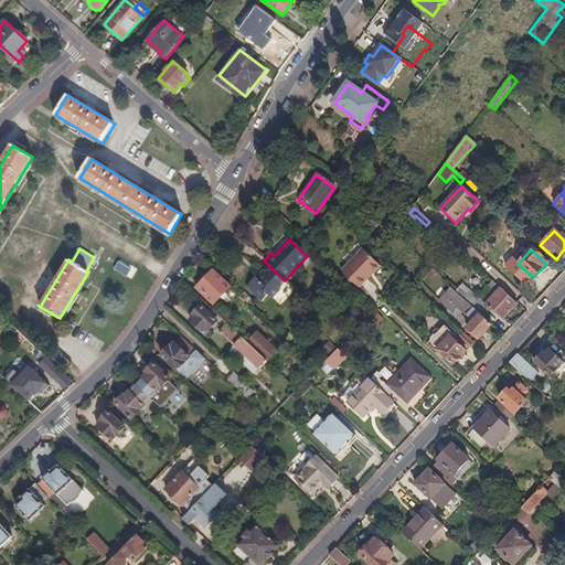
[(371,277),(379,269),(360,252),(339,273),(358,291),(365,283),(362,280),(369,274),(371,277)]
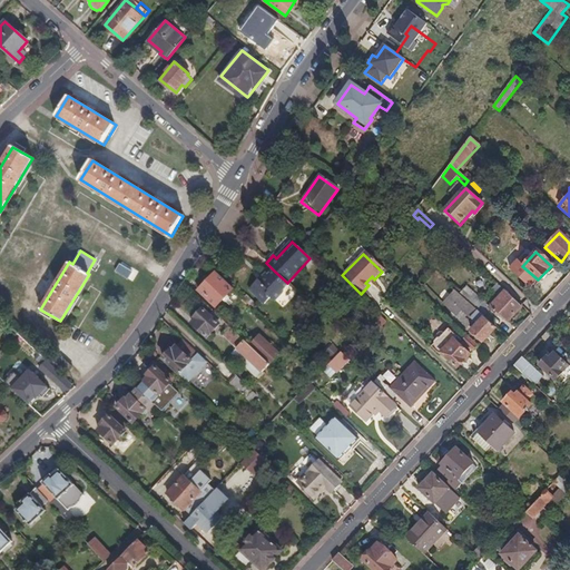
[(538,279),(522,266),(517,273),(532,286),(538,279)]
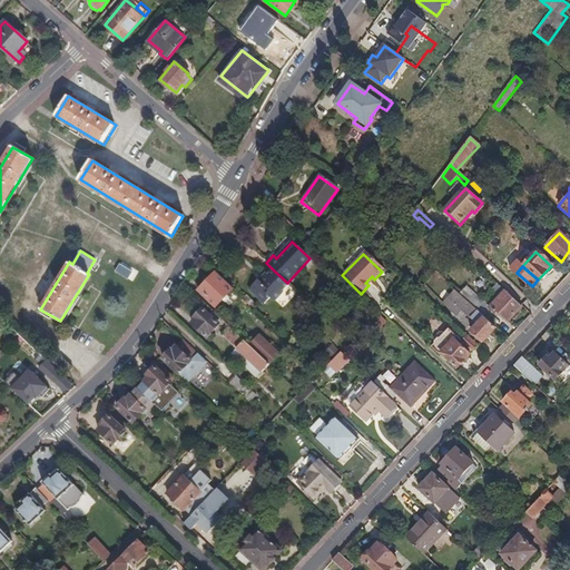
[(274,303),(283,294),(281,293),(288,284),(287,283),(274,271),(267,277),(266,276),(259,283),(258,282),(248,292),(264,305),(269,300),(274,303)]
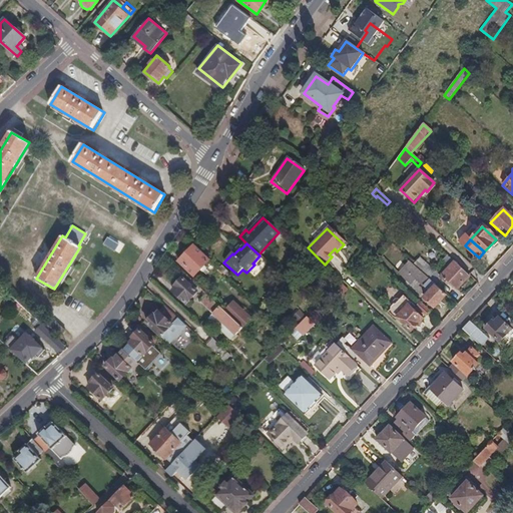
[(193,277),(209,260),(194,244),(178,263),(193,277)]
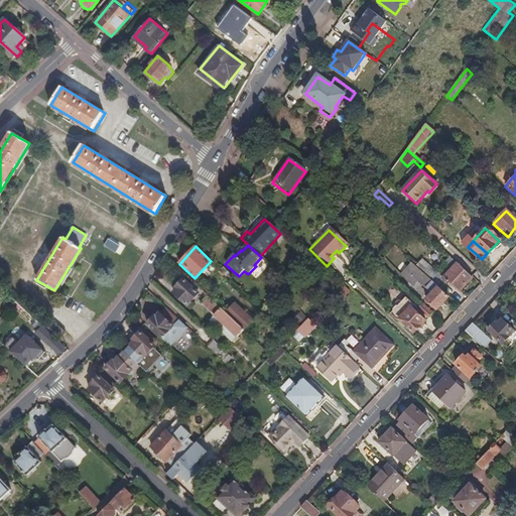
[(188,306),(203,291),(166,256),(164,260),(184,280),(176,287),(178,288),(174,293),(188,306)]
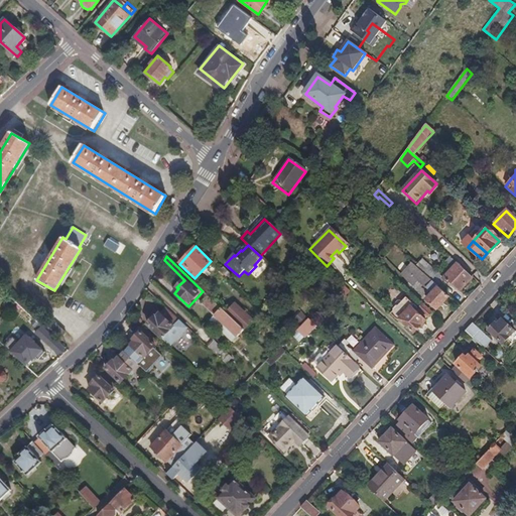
[(411,263),(400,274),(412,286),(417,279),(429,290),(428,291),(434,296),(428,302),(439,312),(452,299),(436,286),(427,277),(419,270),(411,263)]
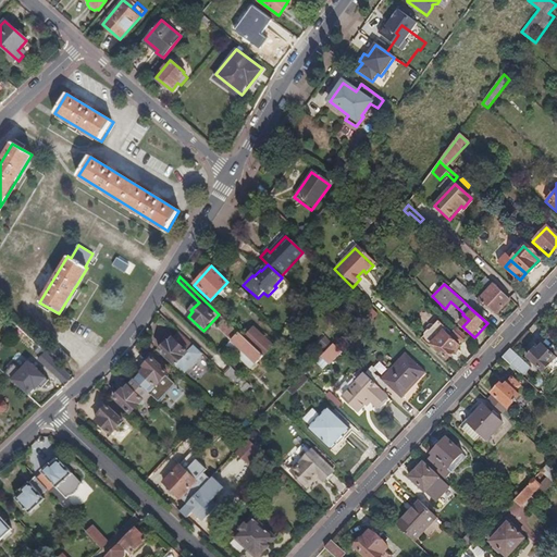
[(478,301),(462,288),(459,292),(455,288),(453,292),(461,299),(471,309),(478,302),(483,307),(484,306),(495,314),(509,299),(493,285),(478,301)]
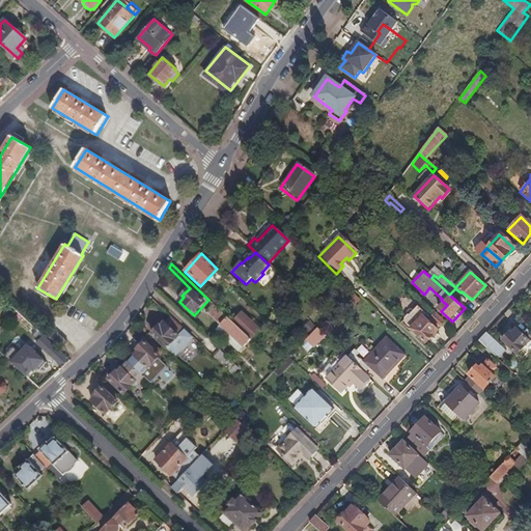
[(233,284),(227,278),(221,284),(228,290),(233,284)]
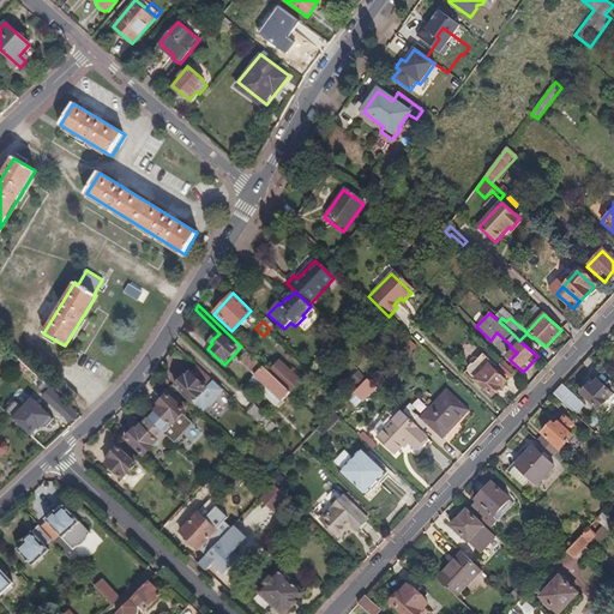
[(269,373),(248,353),(240,361),(256,377),(250,383),(276,409),(290,393),(289,393),(269,373)]
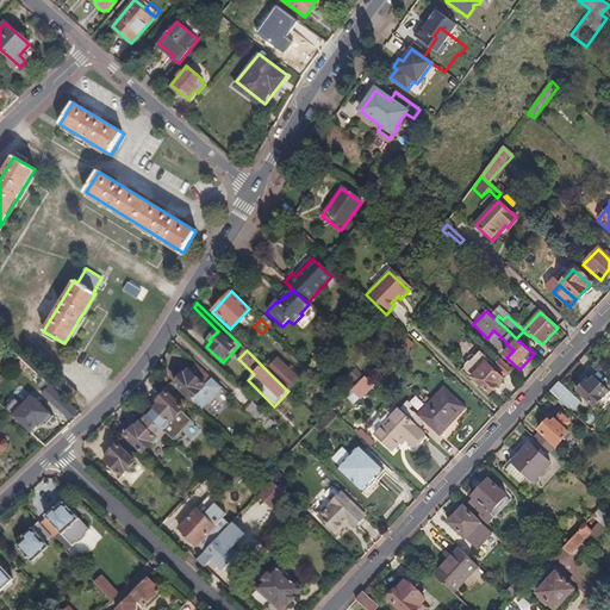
[(502,379),(485,363),(489,360),(479,352),(460,371),(470,380),(471,378),(489,394),(502,379)]
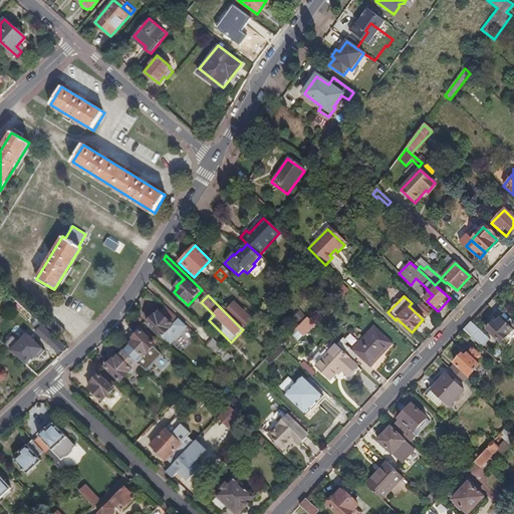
[(170,333),(181,321),(160,301),(151,311),(149,309),(141,317),(157,332),(162,326),(170,333)]
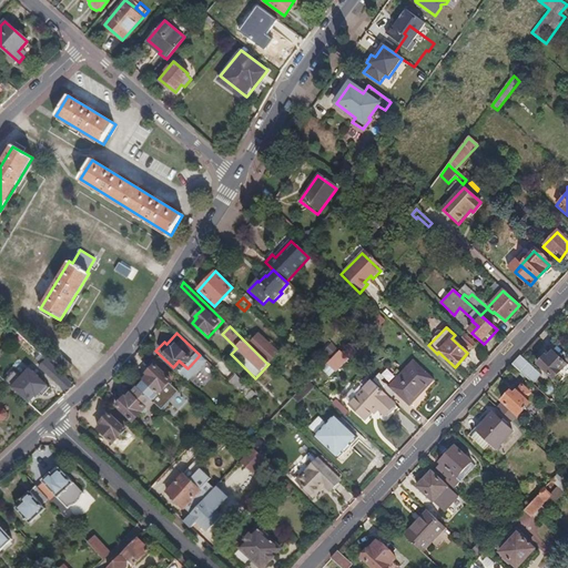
[(475,344),(464,334),(458,341),(470,351),(475,344)]
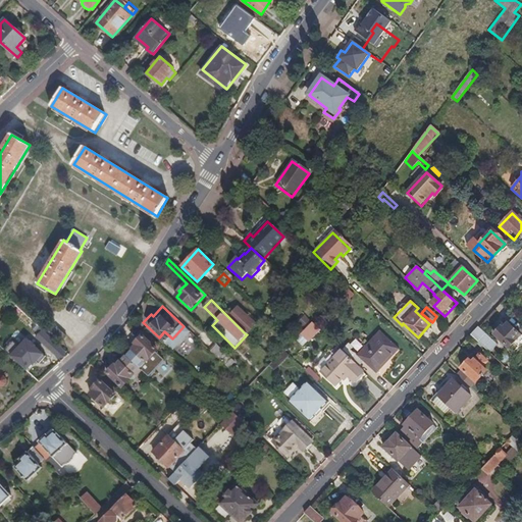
[(255,324),(238,308),(228,317),(246,334),(255,324)]
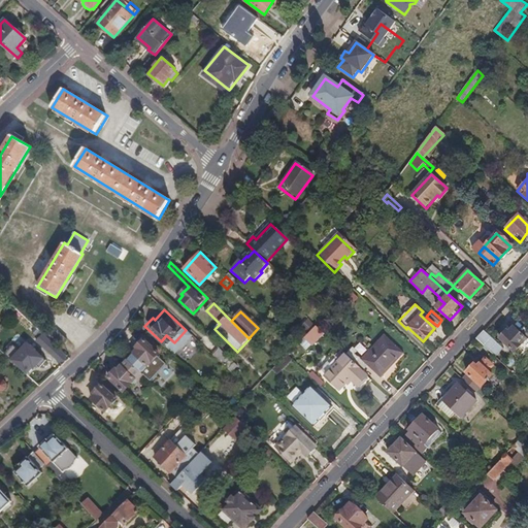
[(521,336),(526,331),(518,323),(513,329),(509,326),(501,335),(516,349),(525,339),(521,336)]
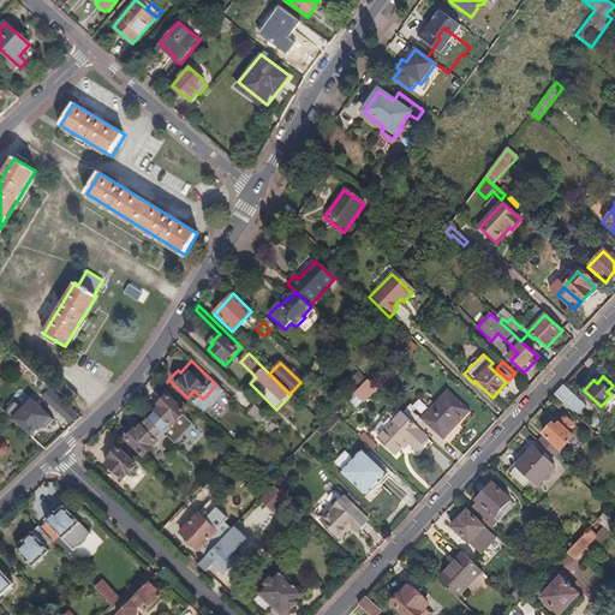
[(79,416),(40,378),(37,382),(48,392),(43,398),(75,425),(82,418),(79,416)]
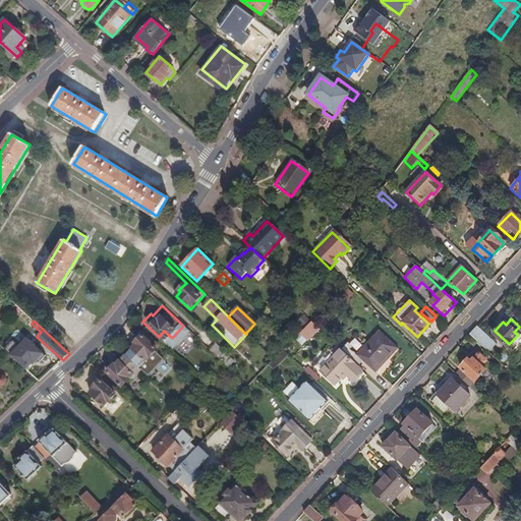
[(296,338),(304,345),(321,328),(313,321),(296,338)]
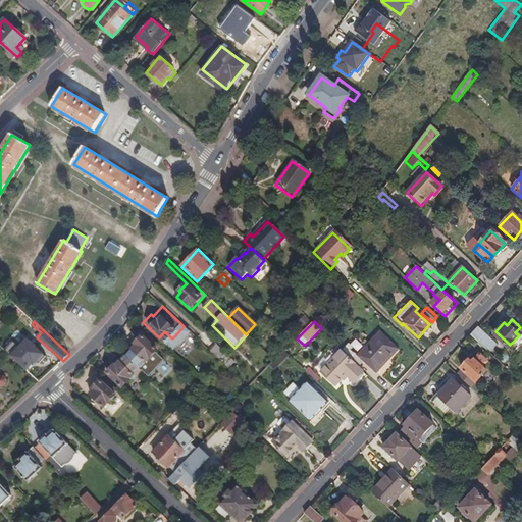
[(478,326),(470,335),(489,353),(498,345),(478,326)]
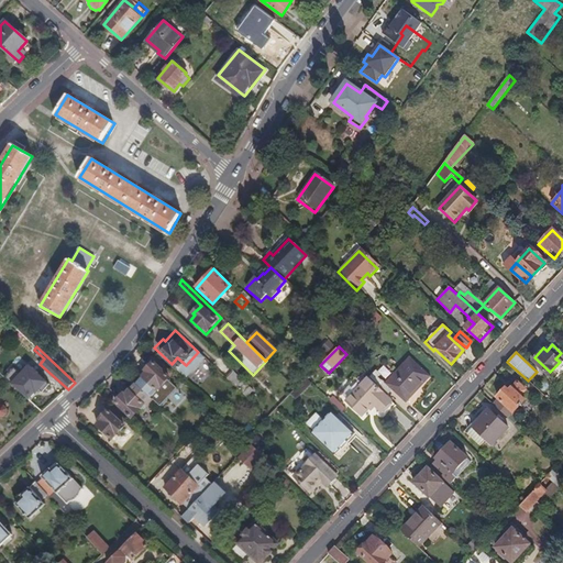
[(72,363),(61,353),(56,360),(66,368),(72,363)]
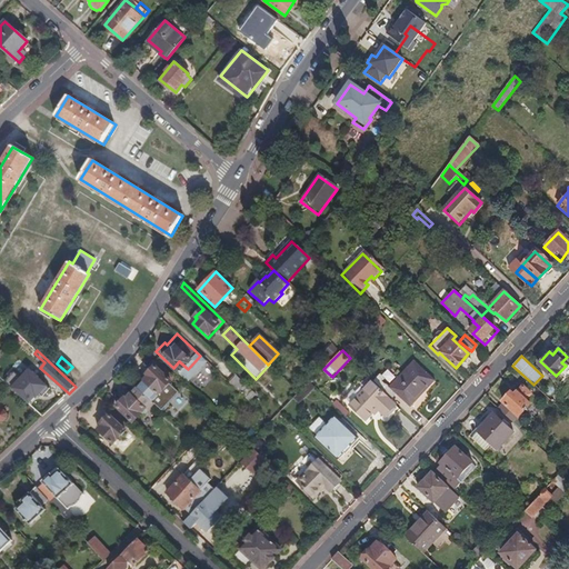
[(148,375),(150,376),(138,388),(156,406),(161,410),(178,392),(170,386),(176,379),(158,362),(148,375)]
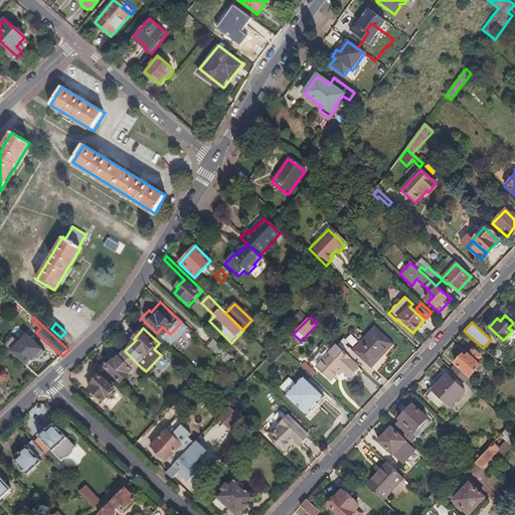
[(370,368),(392,345),(373,328),(352,351),(348,347),(343,352),(354,362),(358,357),(370,368)]
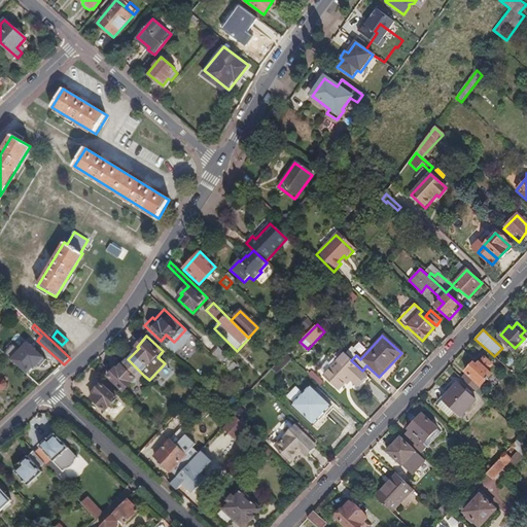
[(4,353),(27,375),(33,367),(34,369),(37,365),(39,367),(46,360),(27,342),(20,350),(13,344),(4,353)]
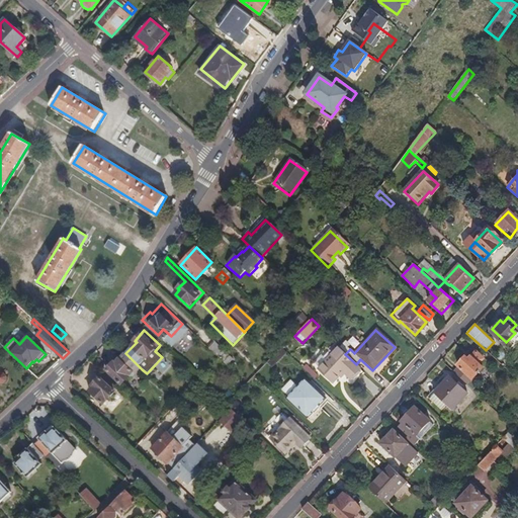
[(232,359),(216,343),(208,349),(226,366),(232,359)]
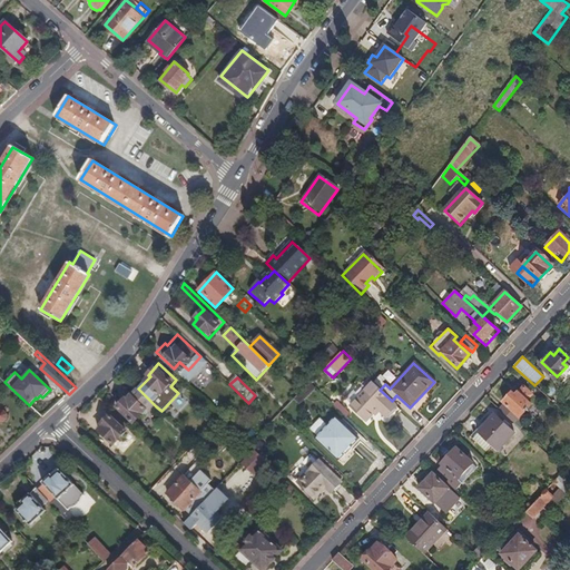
[(298,404),(314,389),(310,384),(300,394),(294,399),(298,404)]
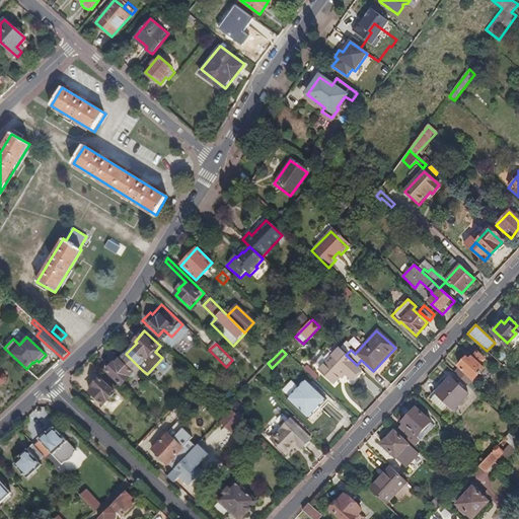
[(352,381),(362,370),(357,365),(346,355),(343,352),(336,359),(332,356),(318,371),(334,384),(341,376),(344,373),(347,376),(352,381)]
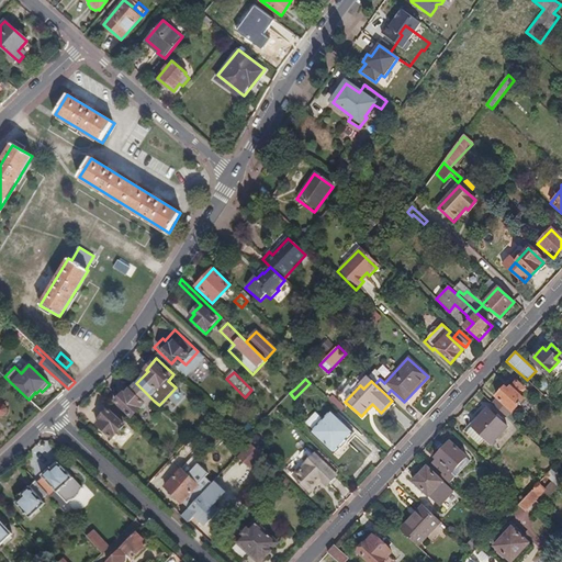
[(519,395),(526,390),(517,381),(508,391),(505,388),(497,396),(498,397),(492,404),(507,417),(524,400),(519,395)]
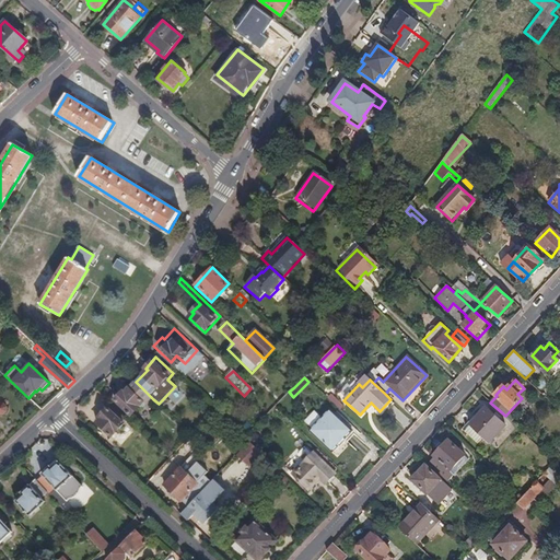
[(147,407),(153,399),(136,382),(124,394),(123,393),(115,400),(131,417),(143,405),(147,407)]
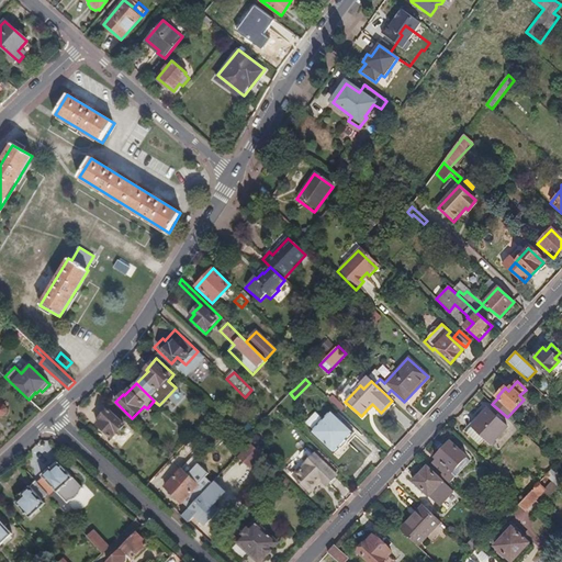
[(341,405),(332,395),(327,400),(337,408),(341,405)]
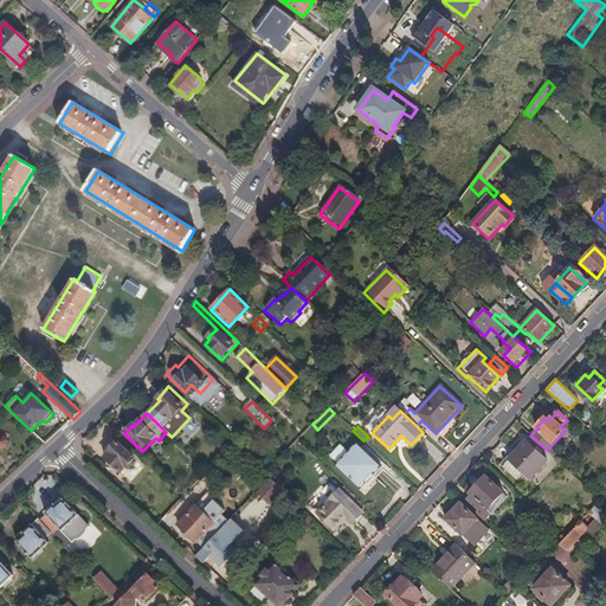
[(131,457),(136,452),(120,437),(107,451),(109,452),(104,458),(121,472),(134,458),(131,457)]
